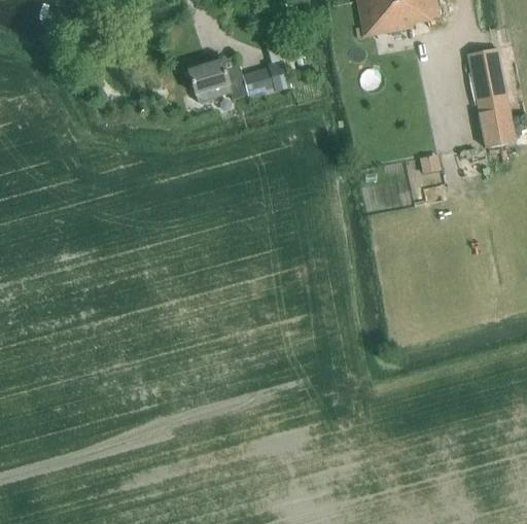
[(356,0),(362,35),(414,26),(413,22),(440,16),(436,0),(356,0)]
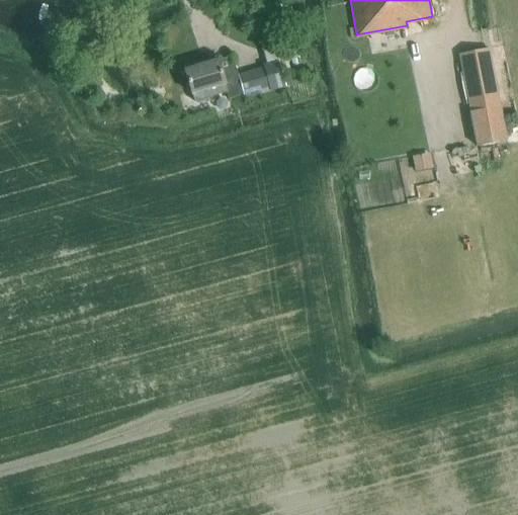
[(469,109),(499,104),(488,47),(458,52),(469,109)]
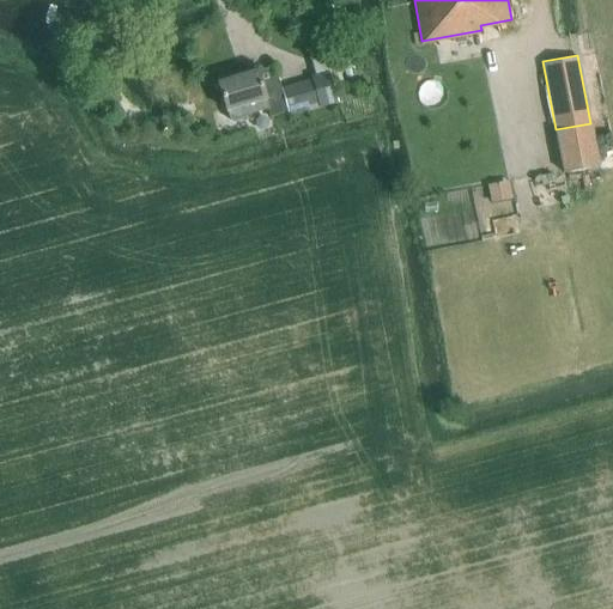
[(268,109),(280,105),(274,87),(281,85),(274,64),(218,80),(228,111),(229,116),(235,120),(243,117),(246,113),(268,107),(268,109)]
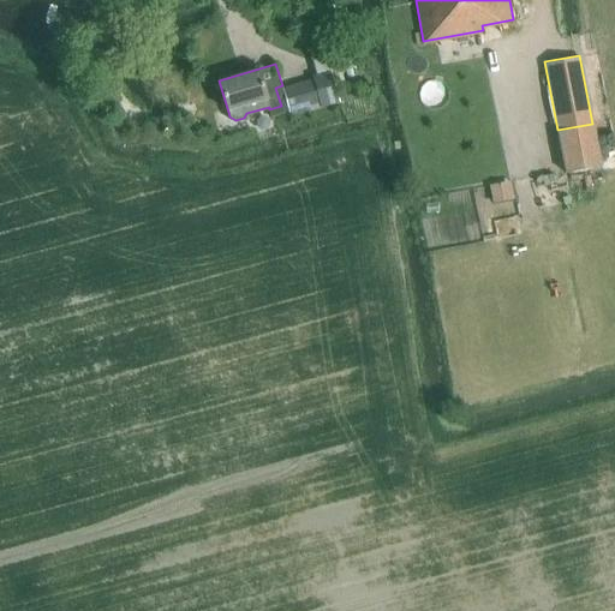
[(291,114),(322,106),(320,99),(329,96),(323,75),(278,88),(285,112),(290,111),(291,114)]
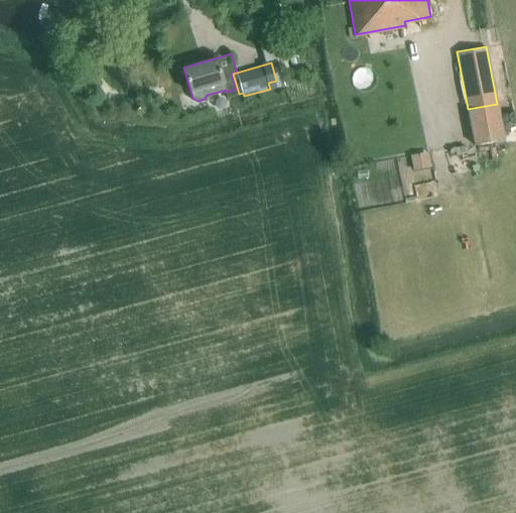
[(504,106),(508,137),(515,136),(515,110),(515,105),(504,106)]
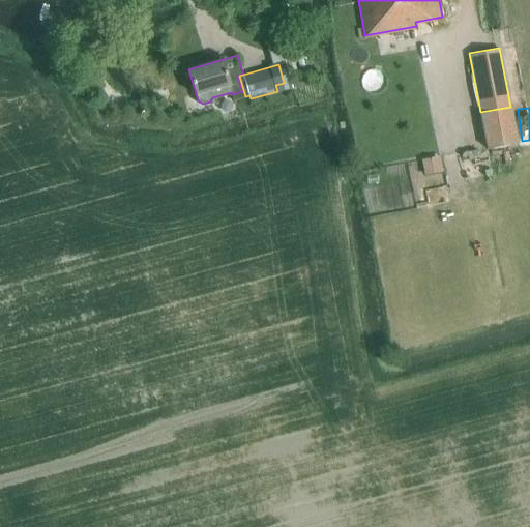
[(439,158),(423,162),(425,173),(442,170),(439,158)]
